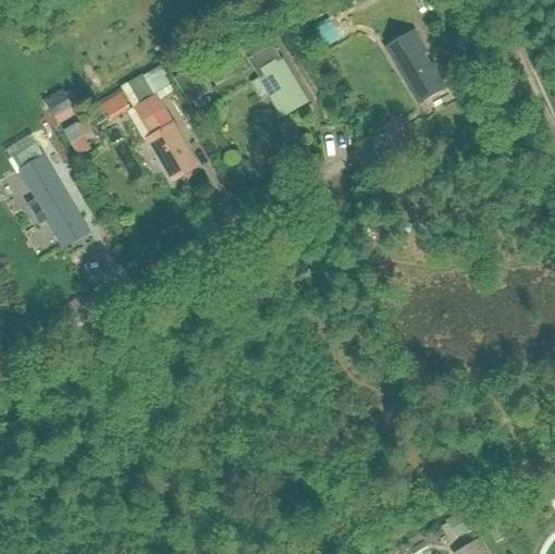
[(412,29),(385,46),(414,95),(436,82),(441,78),(431,60),(427,62),(421,52),(424,50),(412,29)]
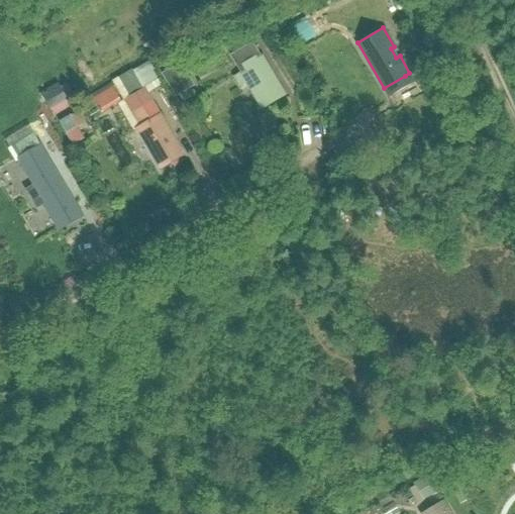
[(260,105),(282,92),(259,54),(245,62),(248,66),(233,75),(238,84),(244,81),(260,105)]
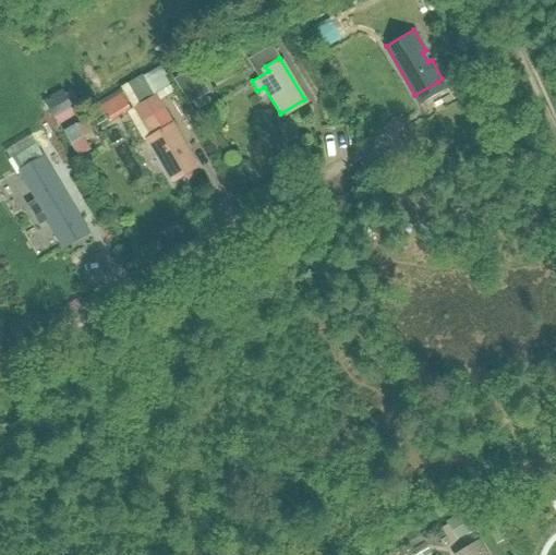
[(171,180),(195,166),(160,107),(140,119),(148,134),(145,135),(148,142),(171,180)]
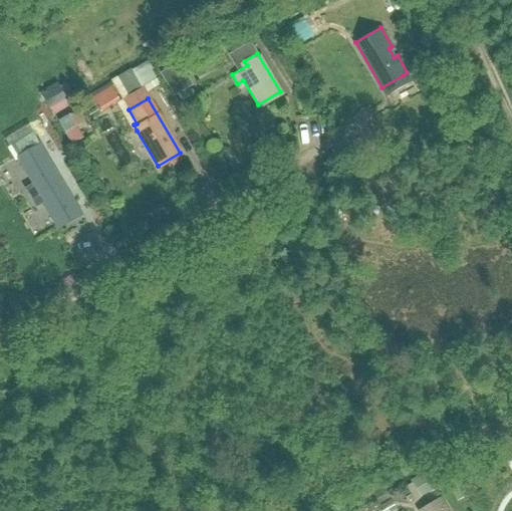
[(29,172),(48,161),(31,132),(12,143),(29,172)]
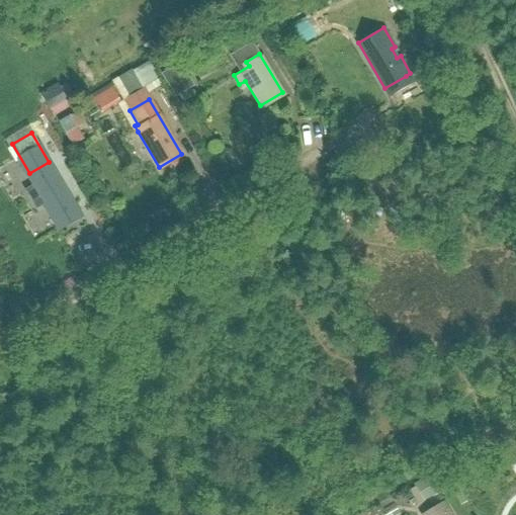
[(58,228),(80,215),(56,175),(43,182),(45,186),(35,192),(58,228)]
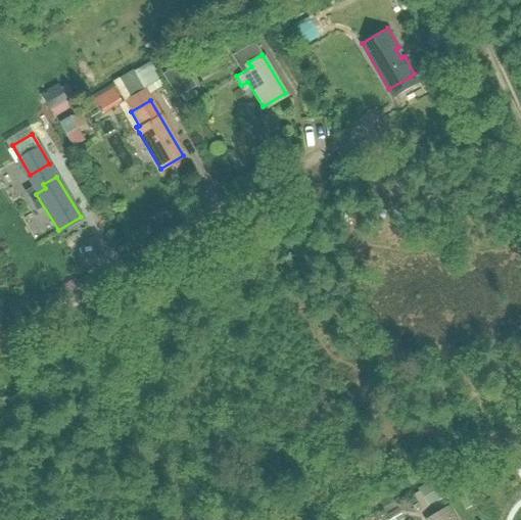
[(456,519),(447,506),(425,519),(456,519)]
